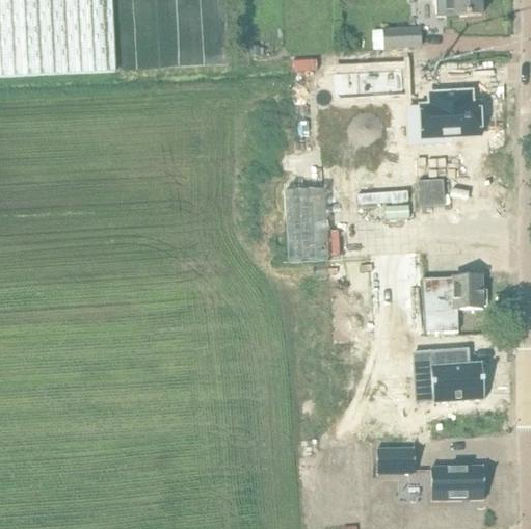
[(0,0),(0,72),(115,67),(112,0),(0,0)]
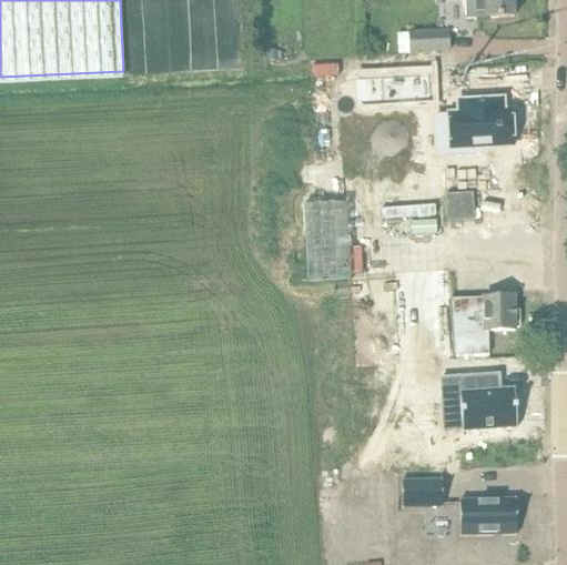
[(465,0),(466,17),(515,14),(514,0),(465,0)]
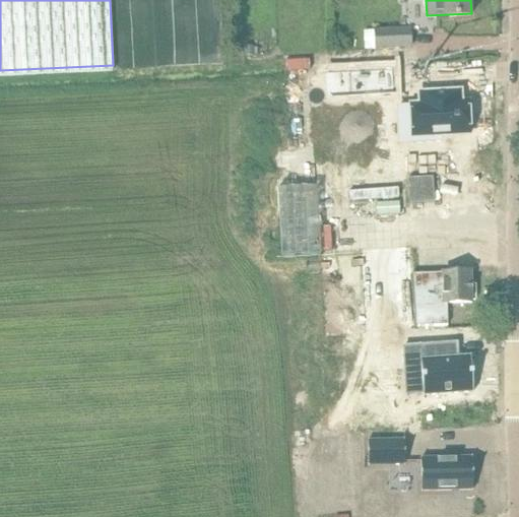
[(377,45),(410,43),(409,24),(376,25),(376,26),(377,45)]
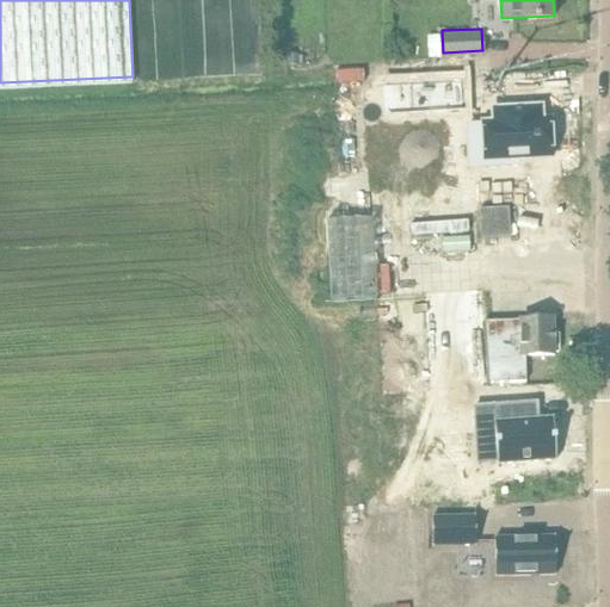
[(442,31),(430,32),(431,54),(443,53),(442,31)]
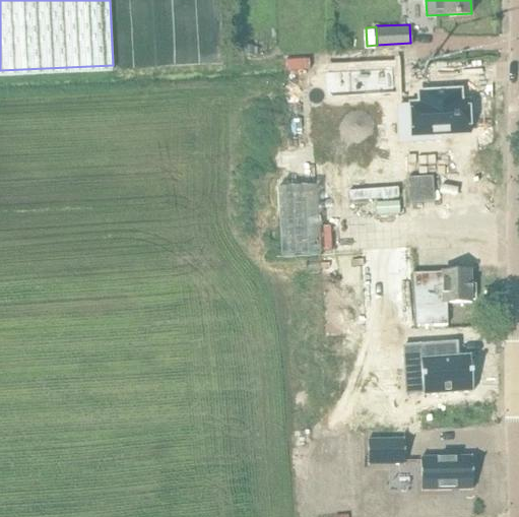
[(391,67),(343,70),(344,91),(393,88),(391,67)]
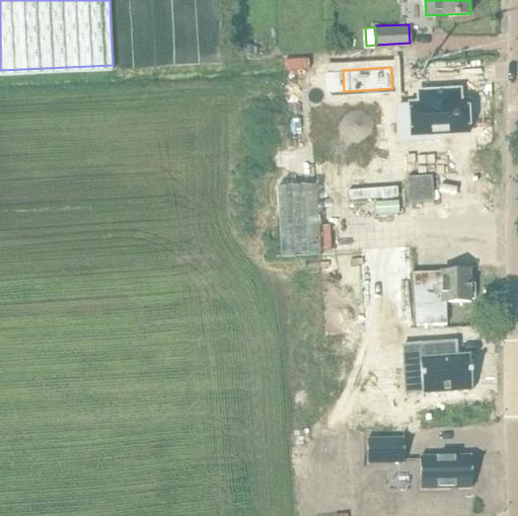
[(469,130),(468,107),(460,107),(459,88),(419,90),(420,101),(409,102),(409,103),(396,104),(397,122),(410,121),(411,140),(439,138),(439,133),(469,130)]
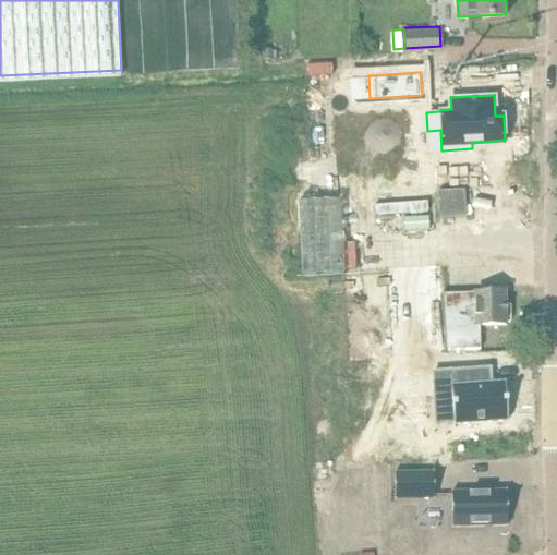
[(464,188),(438,189),(438,193),(439,216),(467,214),(464,188)]
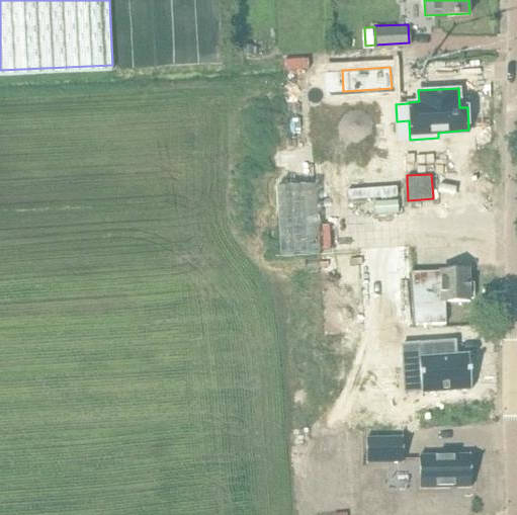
[(425,270),(412,270),(415,323),(446,322),(446,299),(470,298),(469,269),(425,270)]
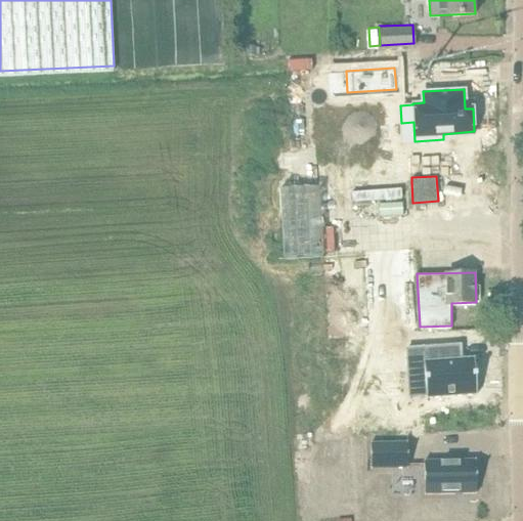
[(476,392),(473,356),(454,358),(453,344),(404,347),(406,366),(423,364),(424,396),(476,392)]
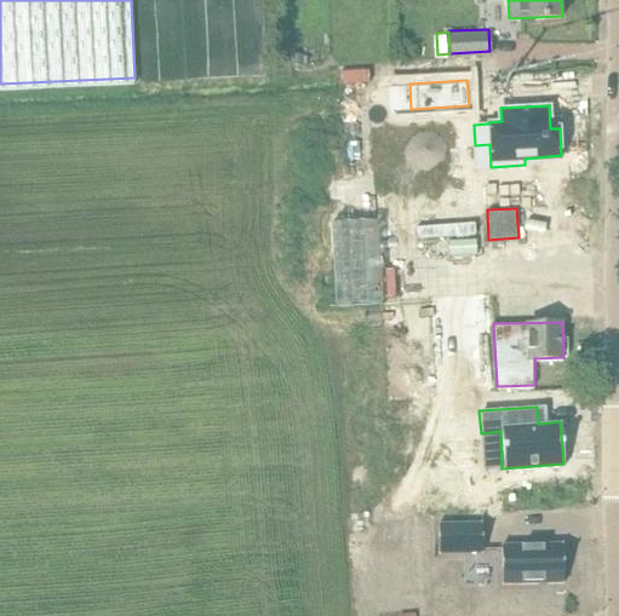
[(482,518),(439,519),(440,548),(483,547),(482,518)]
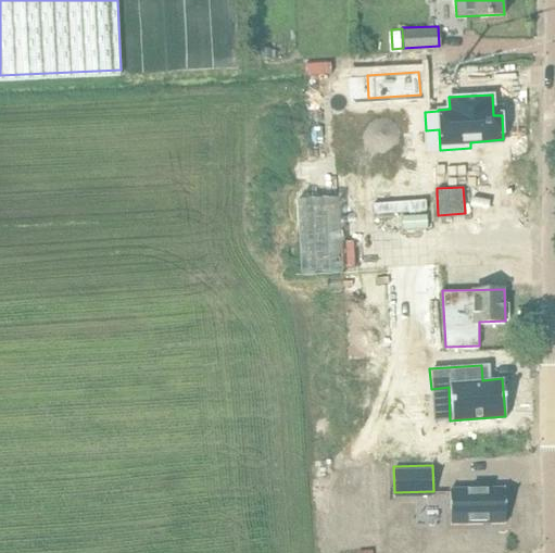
[(506,487),(451,488),(452,523),(506,522),(506,487)]
